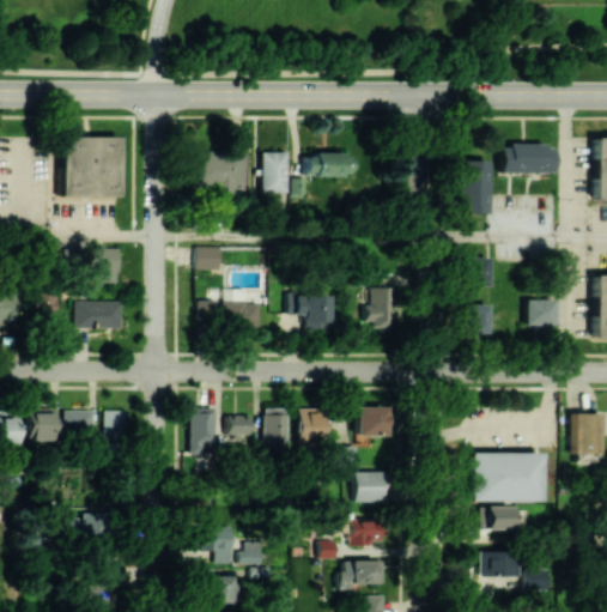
[(606,135),(594,137),(594,201),(606,201),(606,135)]
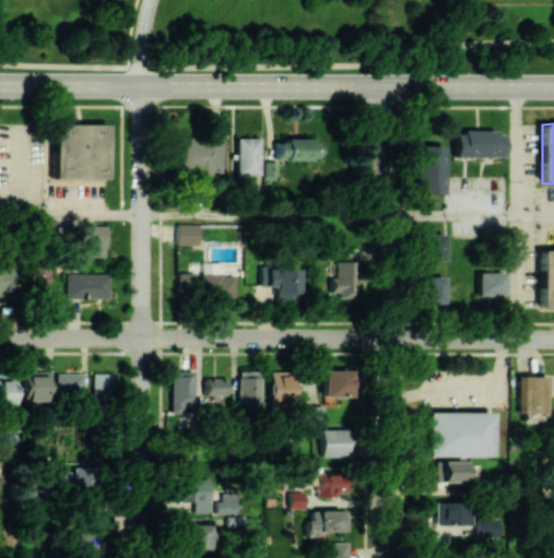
[(109,125),(55,125),(56,179),(109,178),(109,125)]
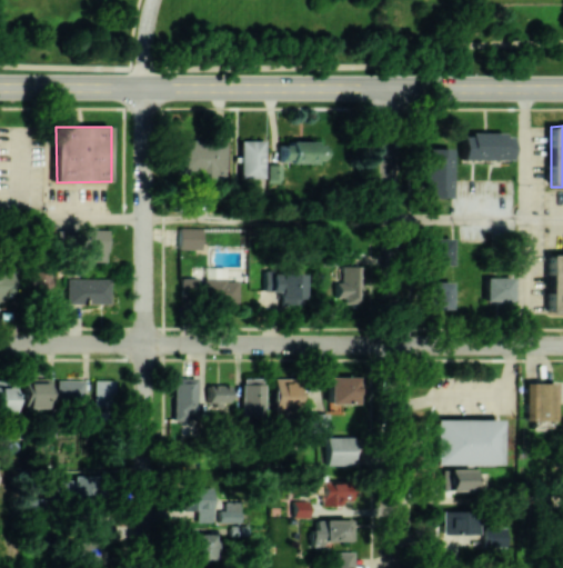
[(465,160),(514,160),(514,135),(465,135),(465,160)]
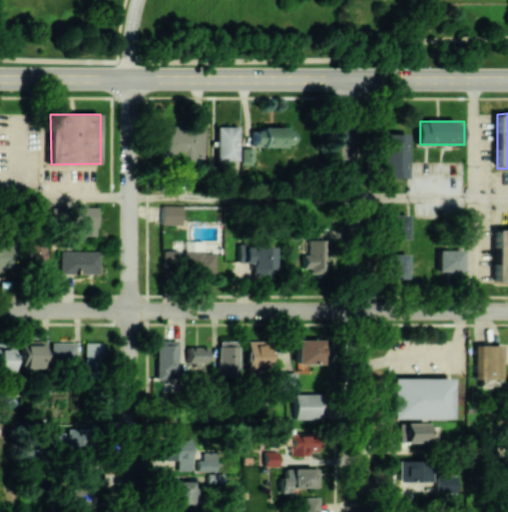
[(208,163),(209,127),(165,126),(164,157),(182,157),(182,162),(208,163)]
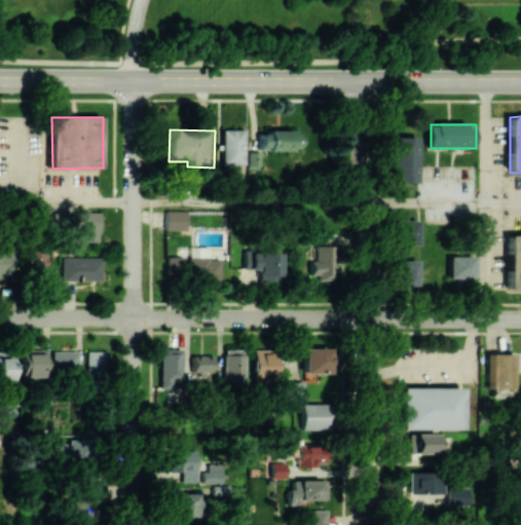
[(225,165),(248,165),(249,130),(226,130),(225,165)]
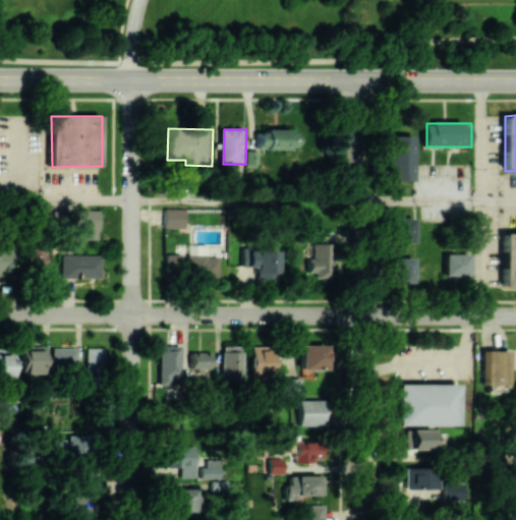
[(300,149),(300,131),(260,131),(261,150),(300,149)]
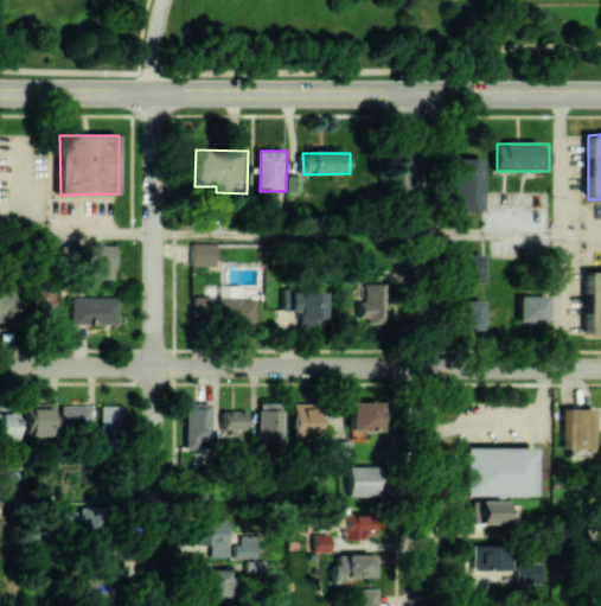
[(485,159),(458,159),(458,212),(485,212),(485,159)]
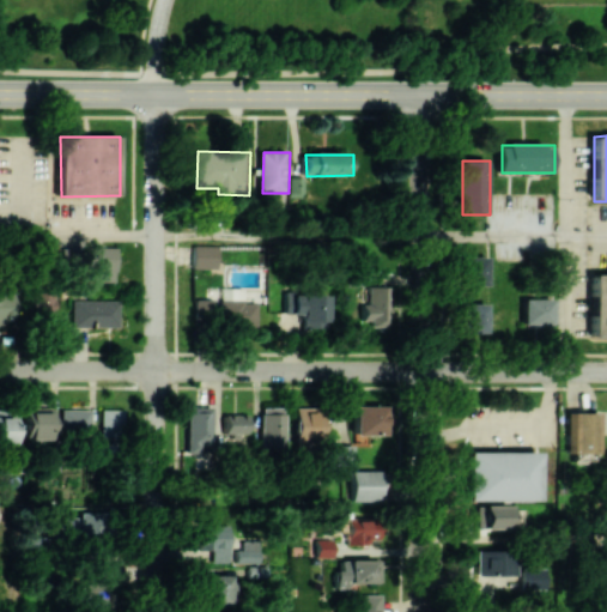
[(308,179),(293,179),(293,195),(308,195),(308,179)]
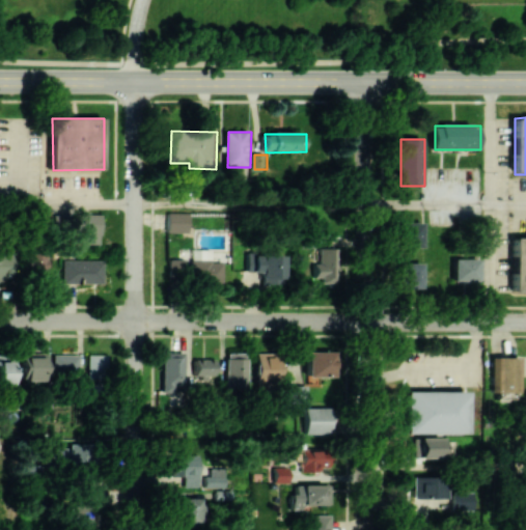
[(170,233),(192,233),(192,214),(171,214),(170,233)]
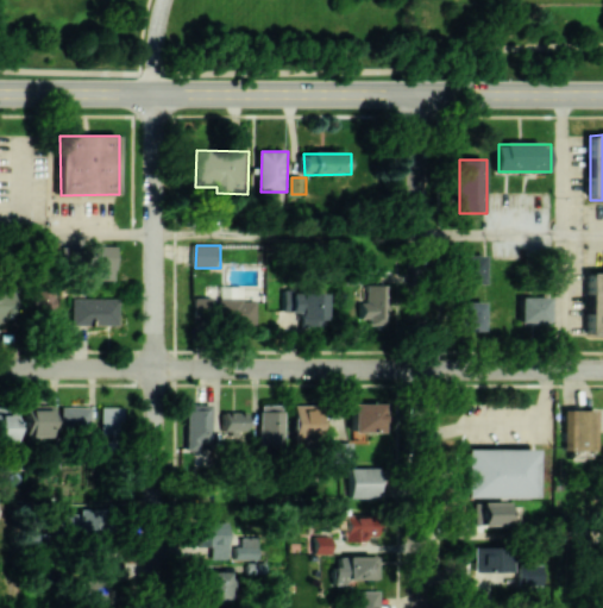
[(120,248),(92,246),(90,270),(95,270),(95,281),(120,281),(120,248)]
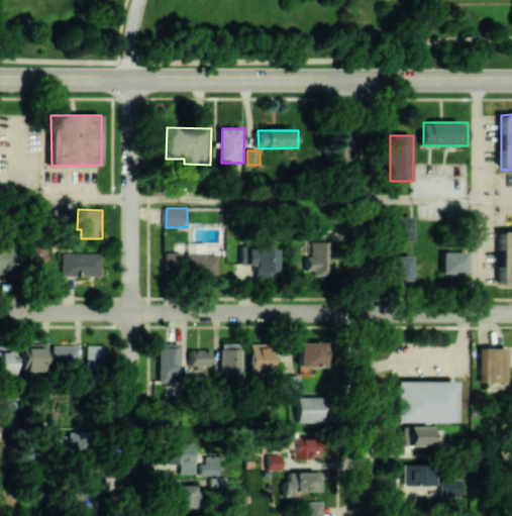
[(413,217),(393,217),(393,241),(413,241),(413,217)]
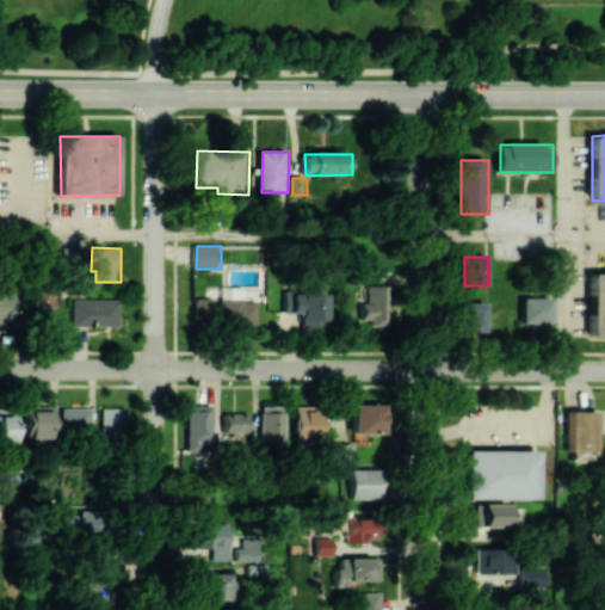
[(604,273),(592,273),(592,337),(604,336),(604,273)]
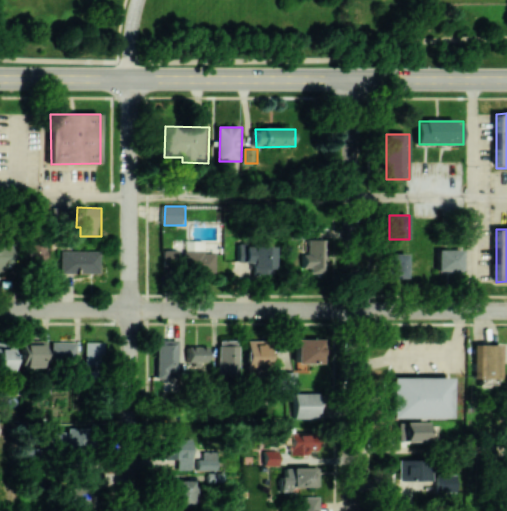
[(313,273),(327,274),(328,240),(311,240),(310,253),(303,253),(302,268),(313,269),(313,273)]
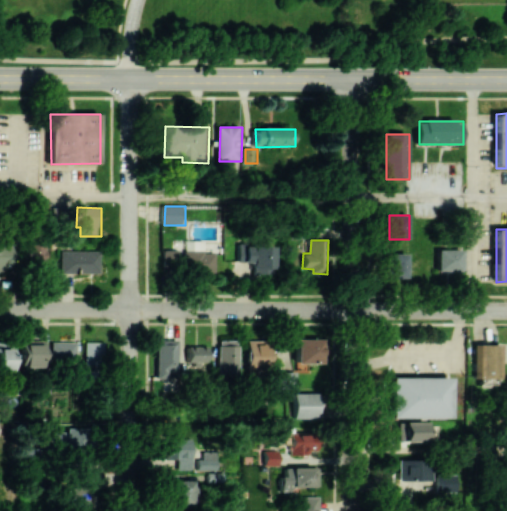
[(218,274),(219,253),(206,253),(206,242),(188,241),(187,273),(218,274)]
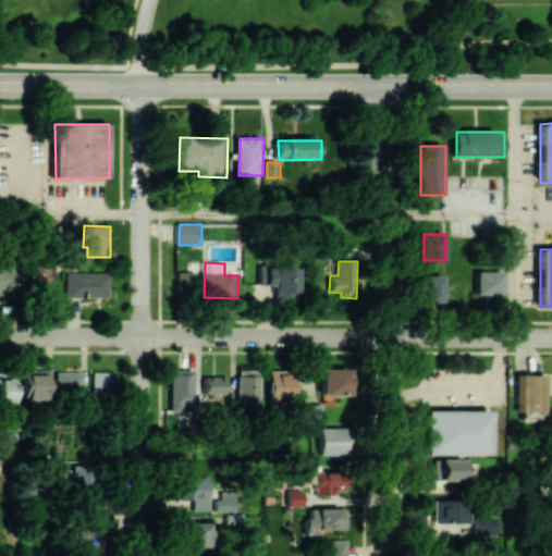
[(31,264),(29,291),(52,292),(53,266),(31,264)]
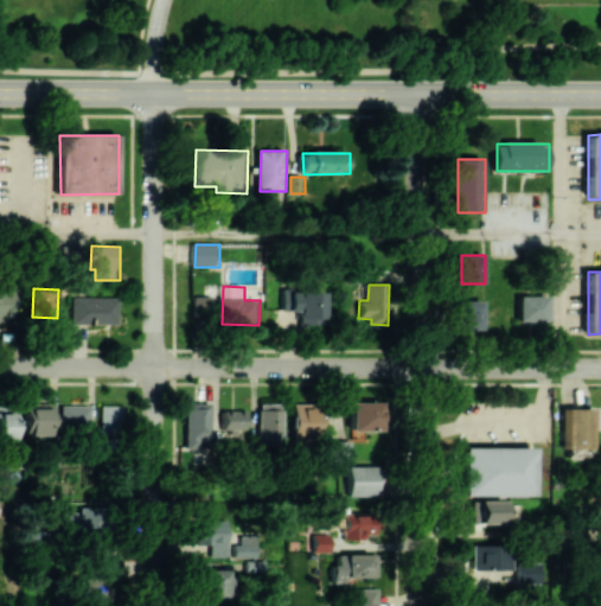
[(0,323),(17,323),(17,291),(0,291),(0,323)]
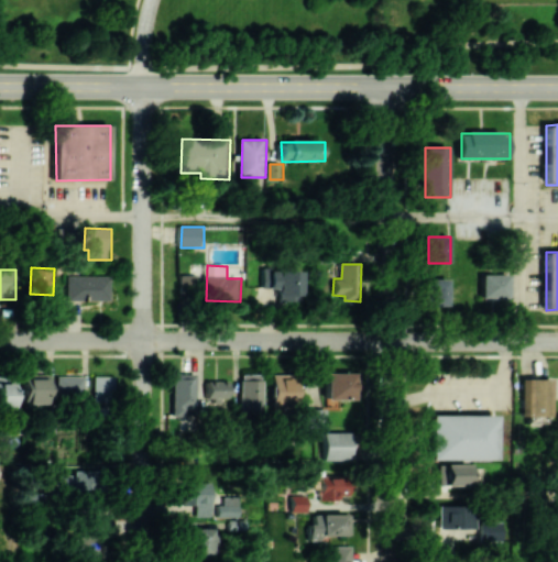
[(511,298),(511,275),(484,275),(483,298),(511,298)]
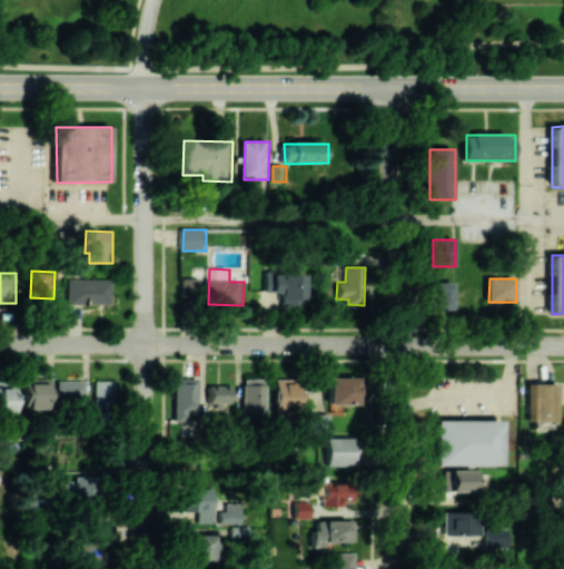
[(114,280),(70,281),(70,305),(114,305),(114,280)]
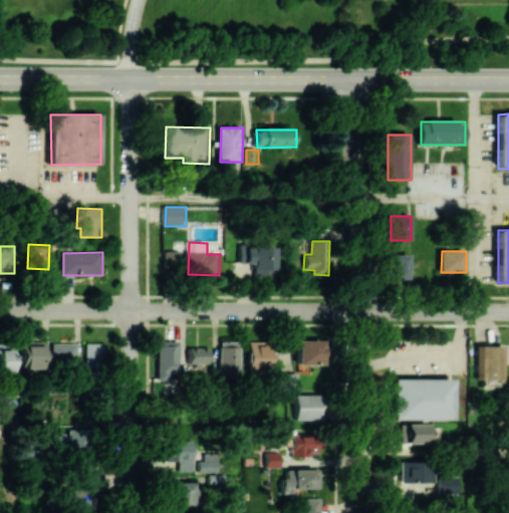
[(412,256),(391,255),(390,279),(412,280),(412,256)]
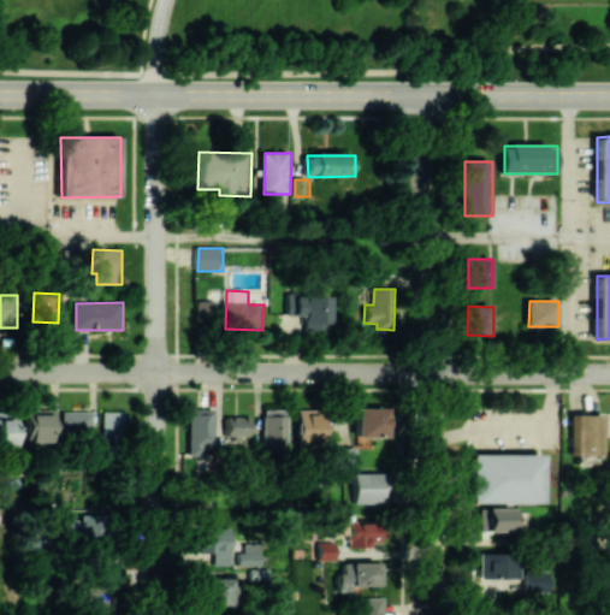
[(395,408),(357,409),(359,438),(395,437),(395,408)]
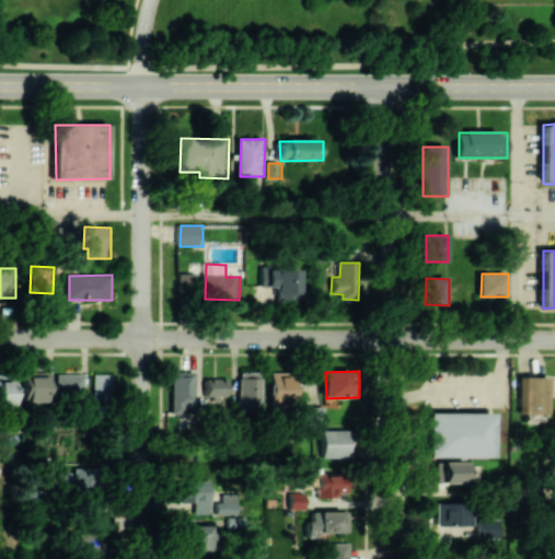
[(198,410),(197,372),(174,372),(175,411),(198,410)]
